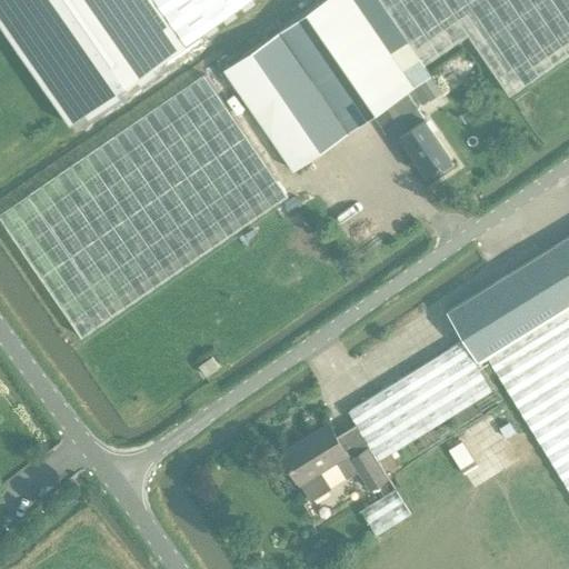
[(0,0),(0,23),(71,126),(250,0),(0,0)]
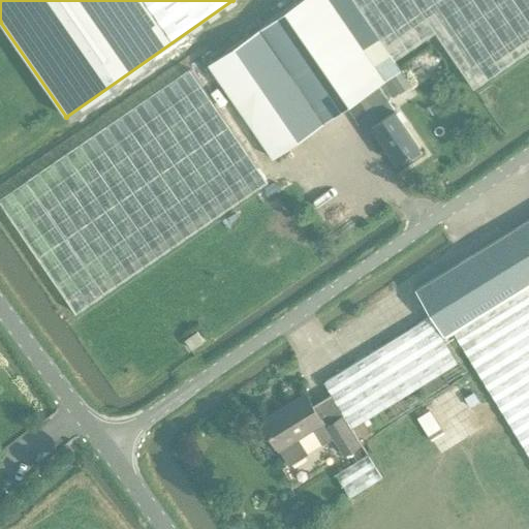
[(330,0),(302,0),(260,29),(324,123),(334,117),(359,100),(364,96),(379,86),(385,82),(330,0)]
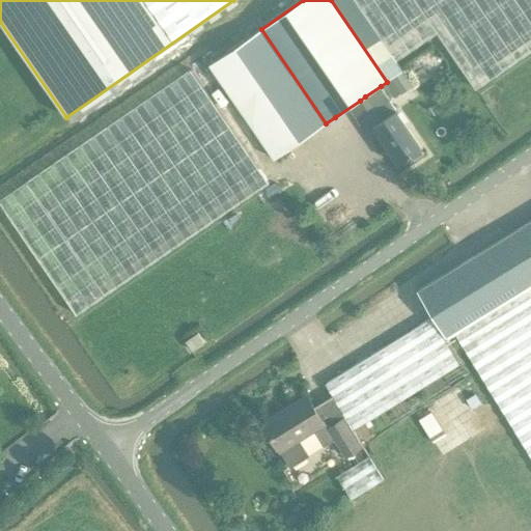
[(437,32),(475,88),(530,50),(530,0),(355,0),(396,60),(437,32)]
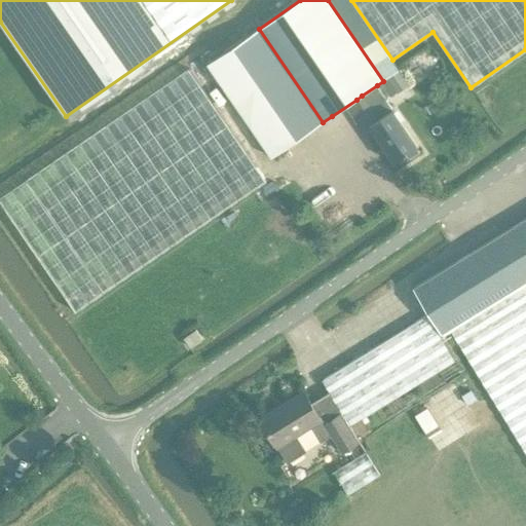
[(259,29),(208,64),(271,157),(323,122),(259,29)]
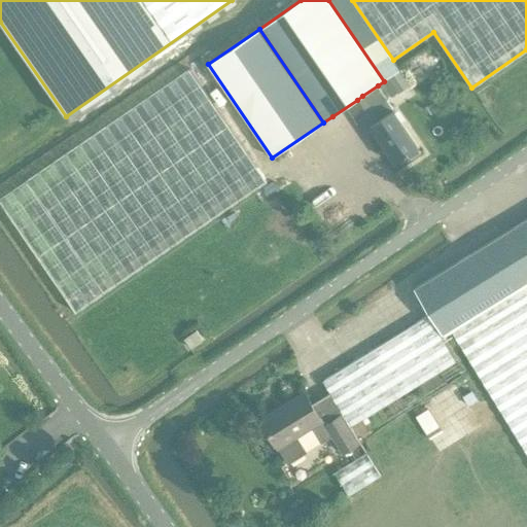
[(188,65),(0,195),(0,199),(76,311),(268,180),(188,65)]
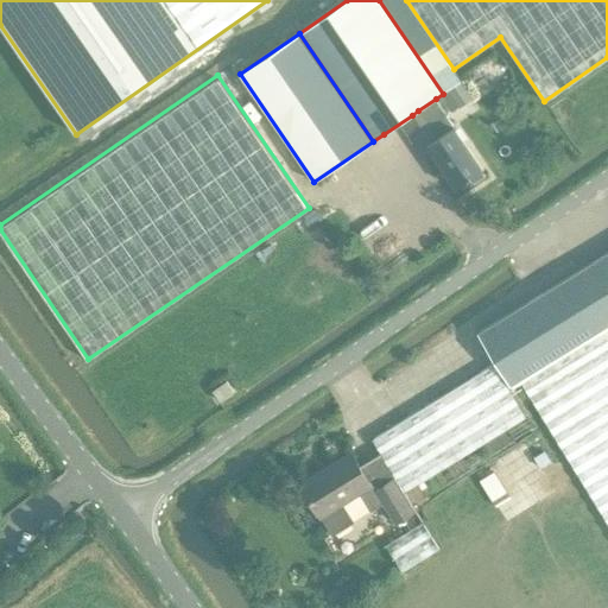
[(461,81),(443,94),(436,99),(445,113),(458,105),(460,107),(473,97),(461,81)]
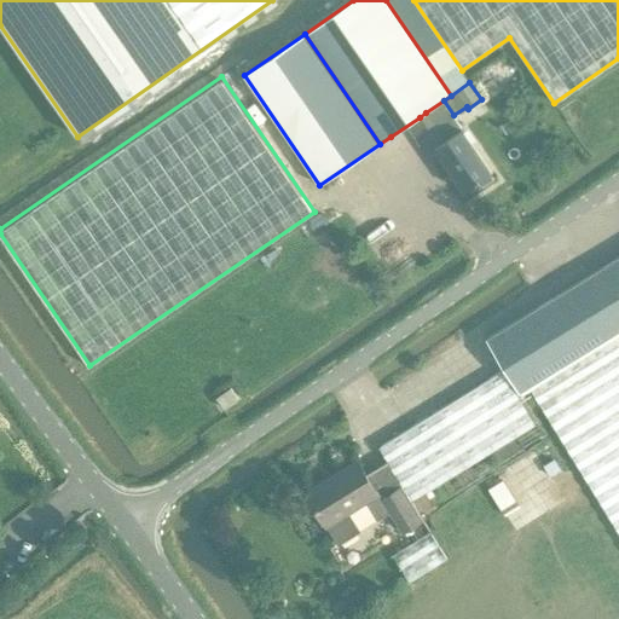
[(426,113),(445,142),(435,149),(466,191),(480,181),(482,186),(493,179),(491,174),(493,173),(453,115),(444,100),(426,113)]
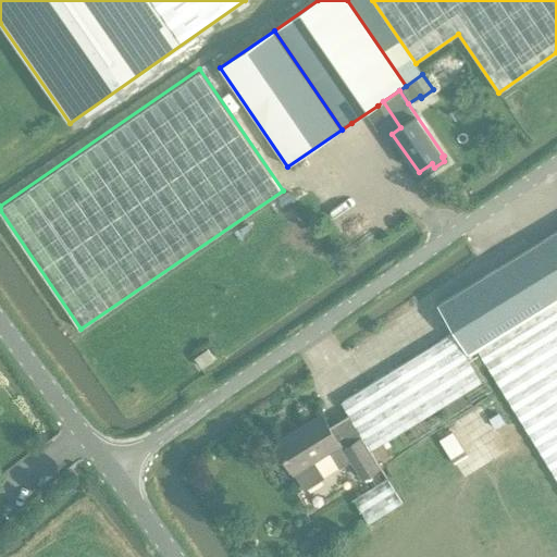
[(468,353),(475,348),(556,298),(556,231),(440,305),(468,353)]
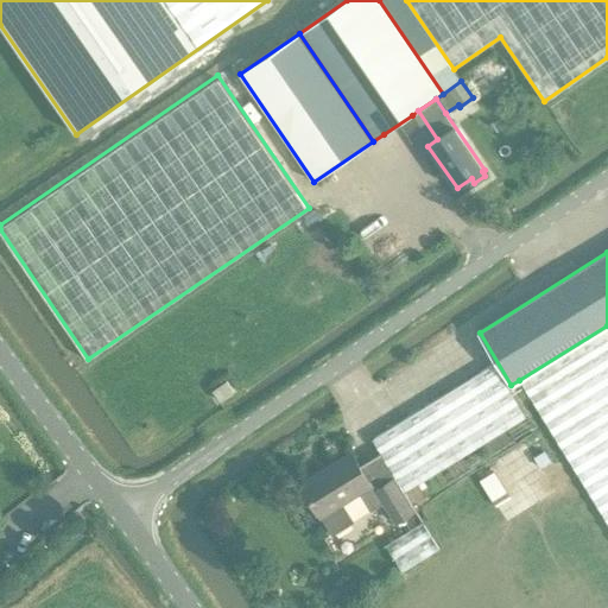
[(607,325),(519,380),(607,525),(607,325)]
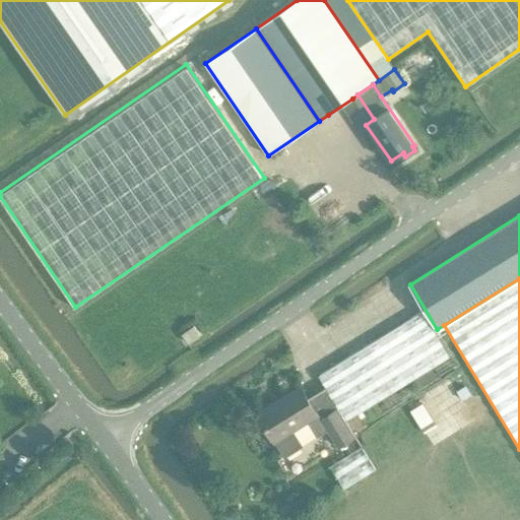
[(347,420),(450,356),(423,312),(319,377),(347,420)]
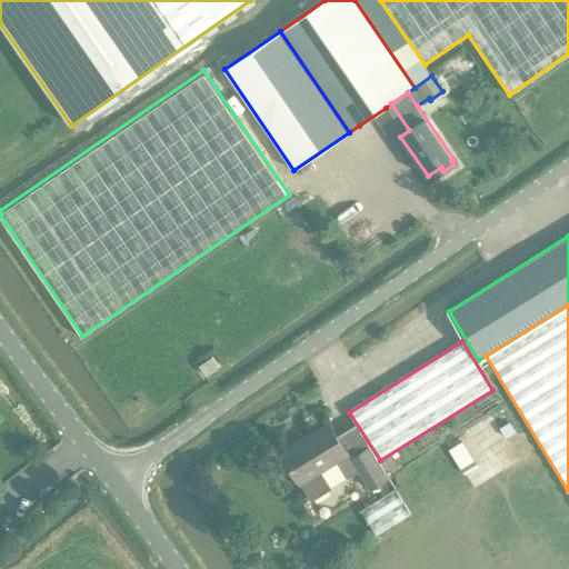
[(485,413),(493,428),(508,418),(499,405),(485,413)]
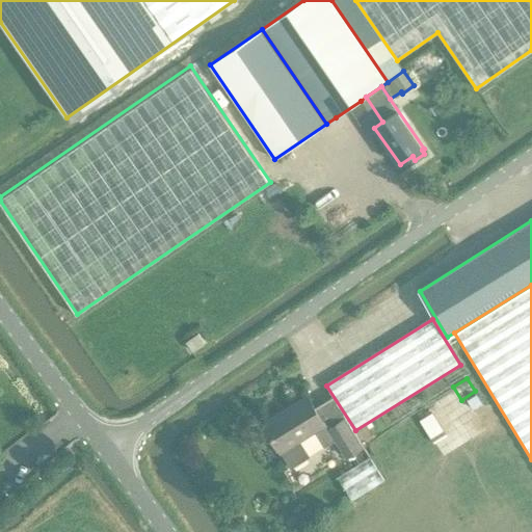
[(467,400),(473,408),(482,402),(476,394),(467,400)]
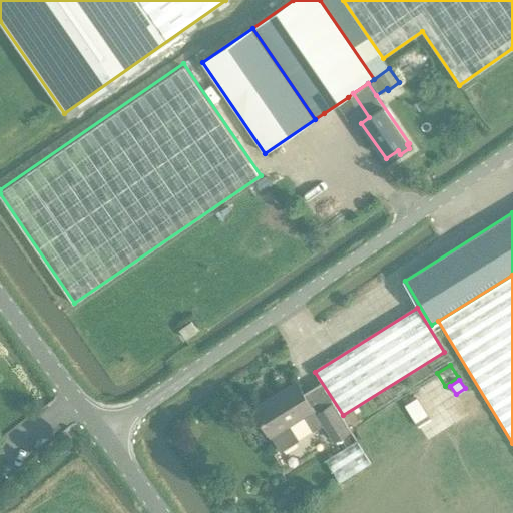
[(317,414),(315,410),(296,382),(253,409),(281,452),(299,441),(289,425),(303,416),(313,432),(324,425),(334,441),(350,431),(333,404),(317,414)]
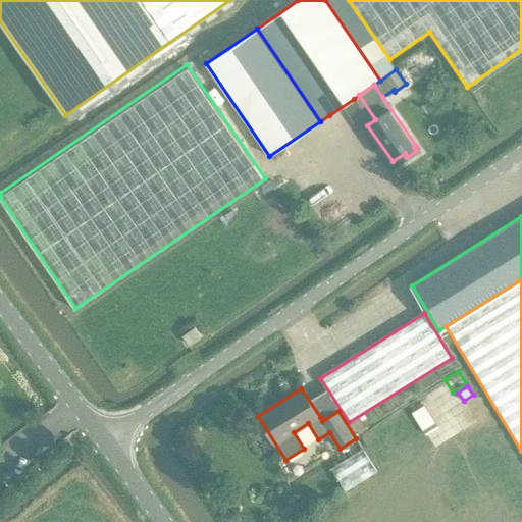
[(431,397),(444,417),(456,411),(442,389),(431,397)]
